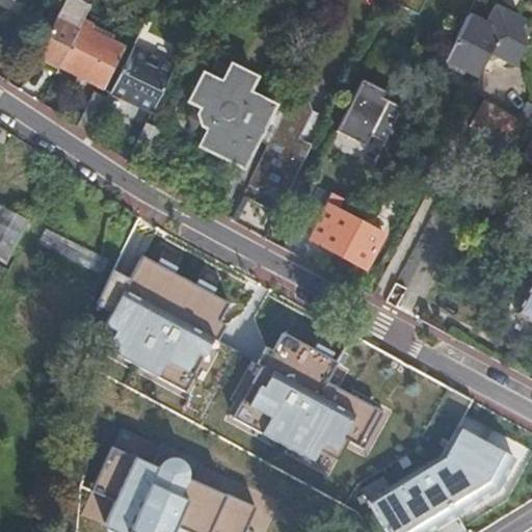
[(63,0),(61,4),(70,7),(71,8),(75,0),(63,0)]
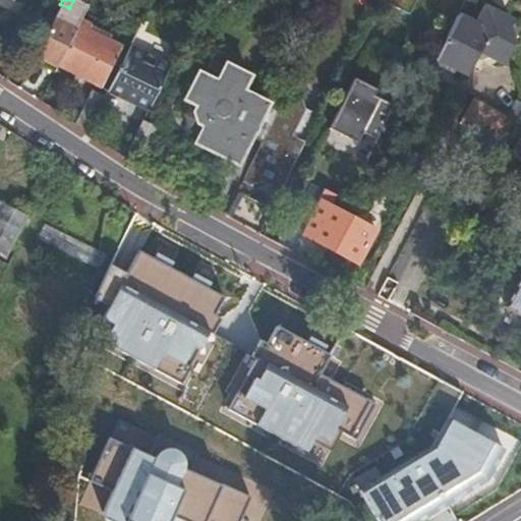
[(75,30),(74,33),(84,38),(103,1),(100,0),(90,0),(84,11),(75,30)]
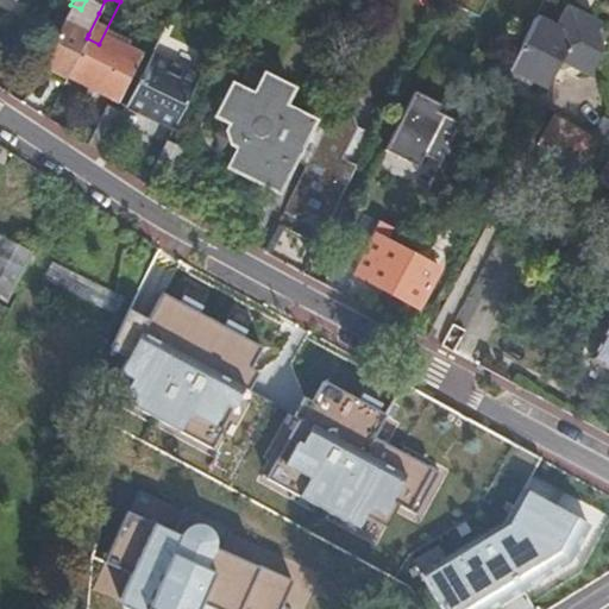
[(93,11),(99,13),(105,0),(93,0),(89,8),(93,11)]
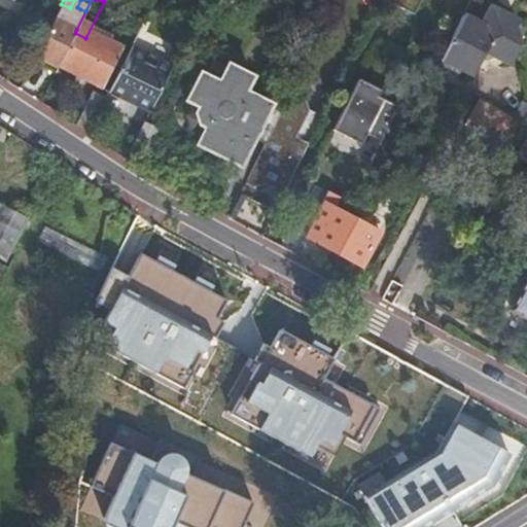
[(526,4),(523,2),(516,15),(526,22),(526,4)]
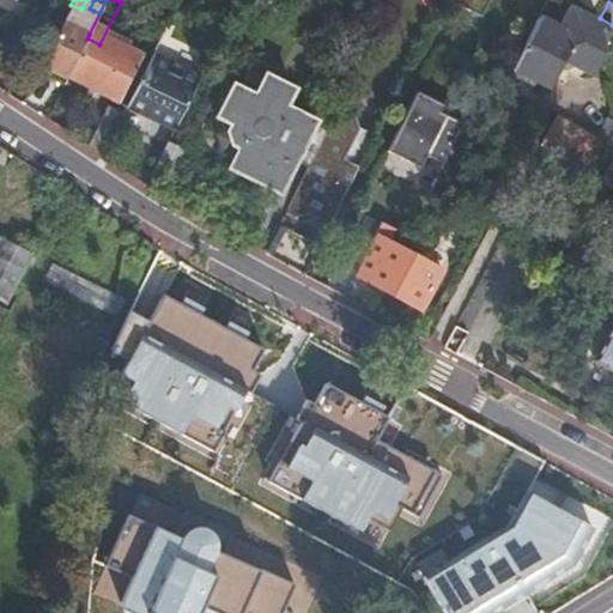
[(71,5),(62,20),(72,25),(80,8),(71,5)]
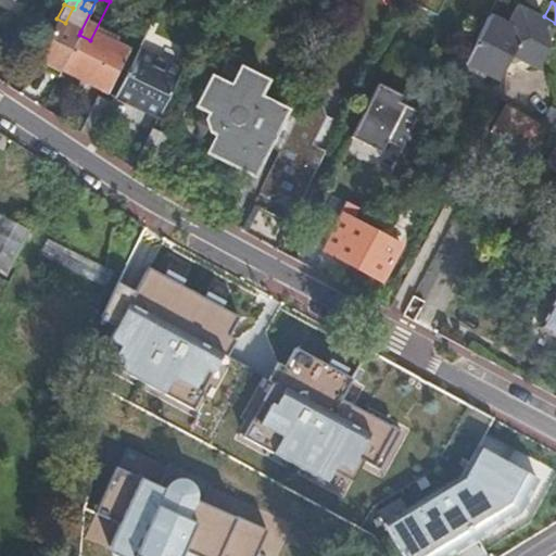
[(71,26),(80,32),(90,12),(85,10),(79,20),(75,17),(71,26)]
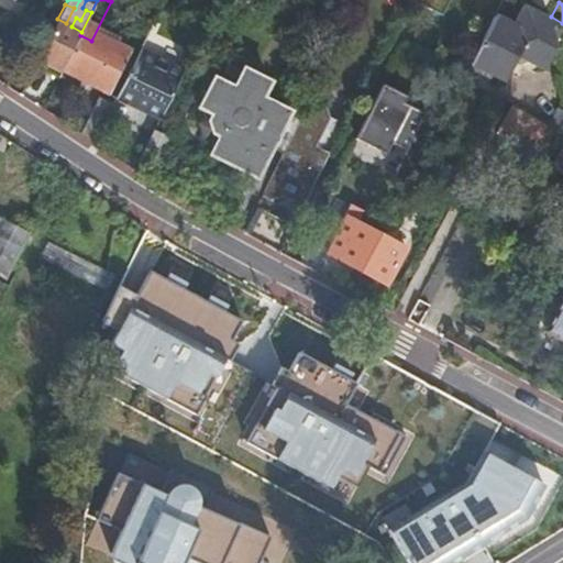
[(57,19),(40,56),(64,68),(80,35),(81,32),(72,26),(66,23),(57,19)]
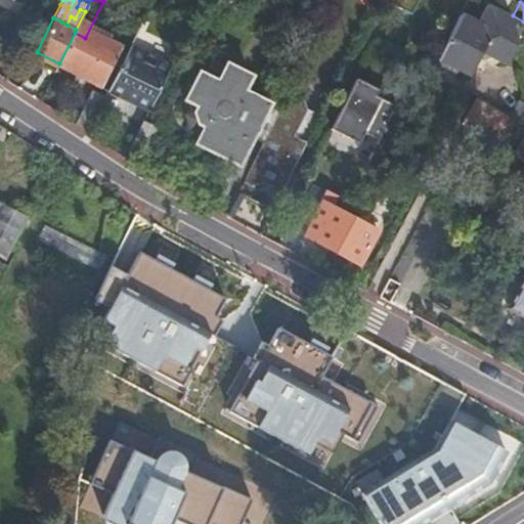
[(456,17),(436,60),(469,78),(491,37),(491,36),(456,17)]
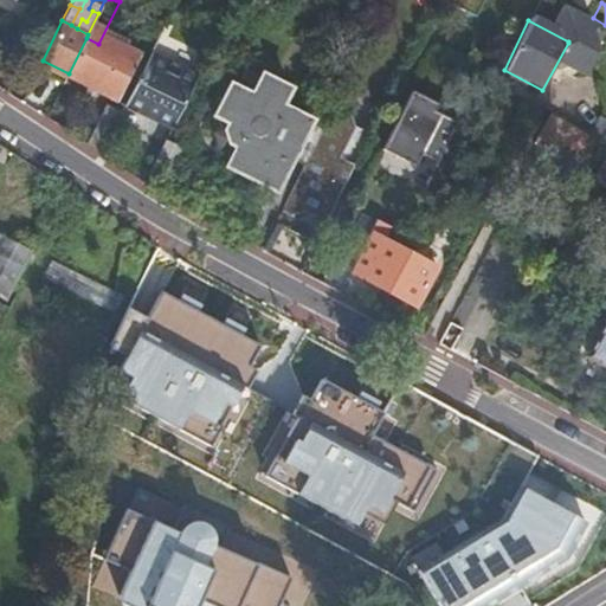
[(86,38),(69,73),(120,98),(147,42),(127,31),(116,52),(98,44),(86,38)]
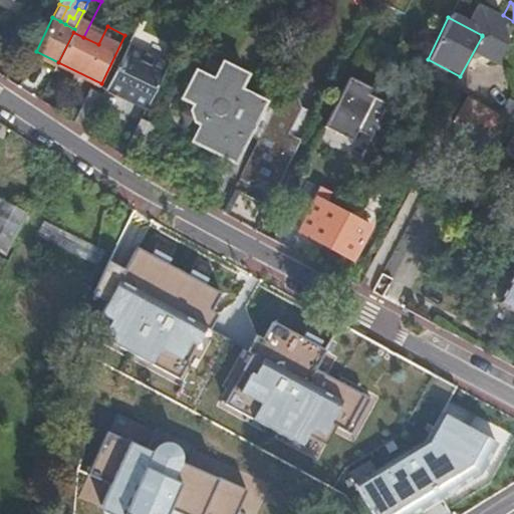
[(460,76),(463,78),(485,37),(482,35),(482,36),(460,76)]
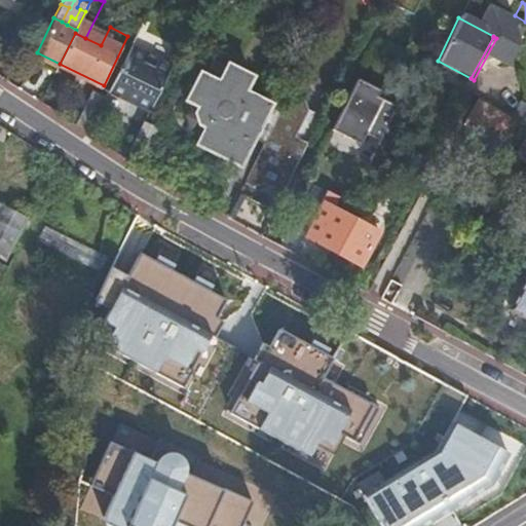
[(133,42),(130,46),(146,54),(149,49),(133,42)]
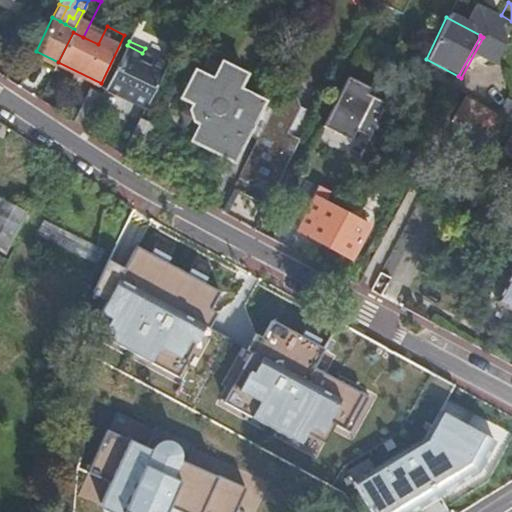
[(127,45),(107,86),(147,105),(167,64),(155,59),(158,54),(145,48),(142,53),(127,45)]
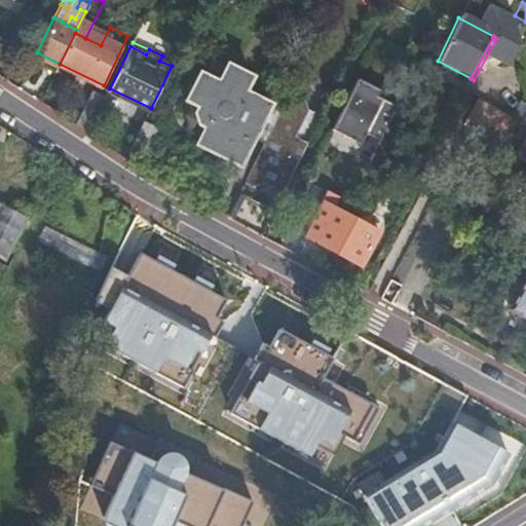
[(37,52),(33,59),(57,70),(60,64),(37,52)]
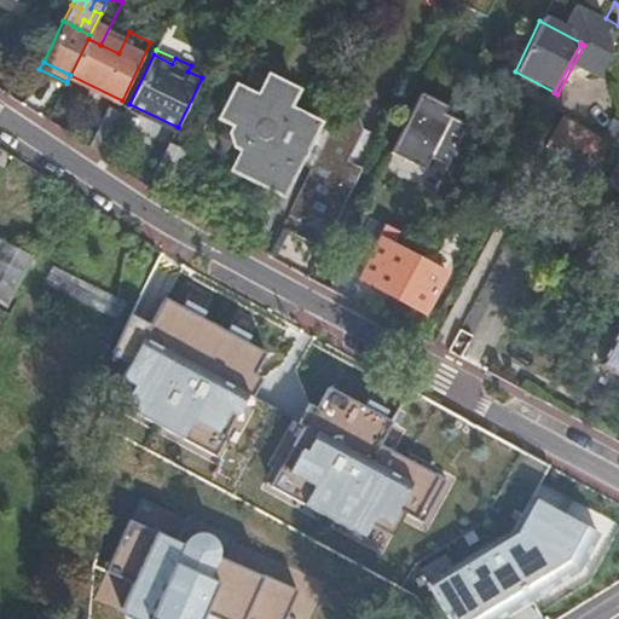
[(187,71),(202,77),(204,73),(191,65),(187,71)]
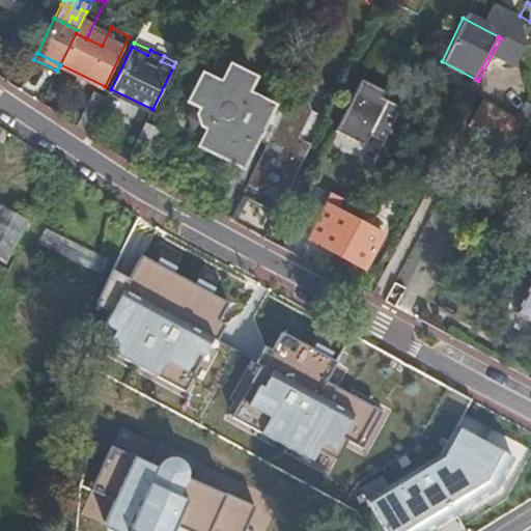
[(253,138),(264,144),(290,93),(280,88),(272,104),(248,92),(254,78),(229,65),(219,85),(201,77),(189,102),(202,109),(200,111),(197,114),(200,124),(205,128),(198,143),(240,165),(253,138)]
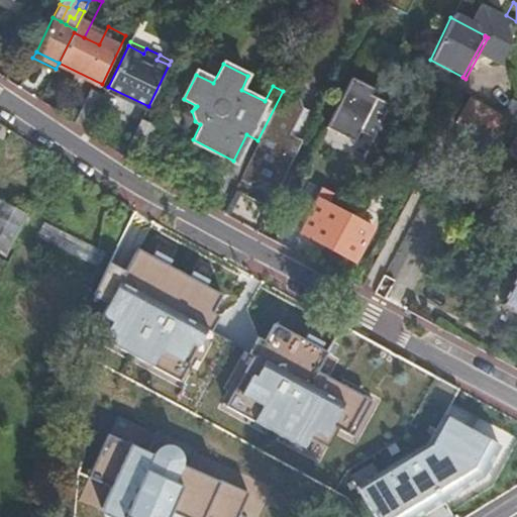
[(108,87),(106,90),(146,110),(148,106),(108,87)]
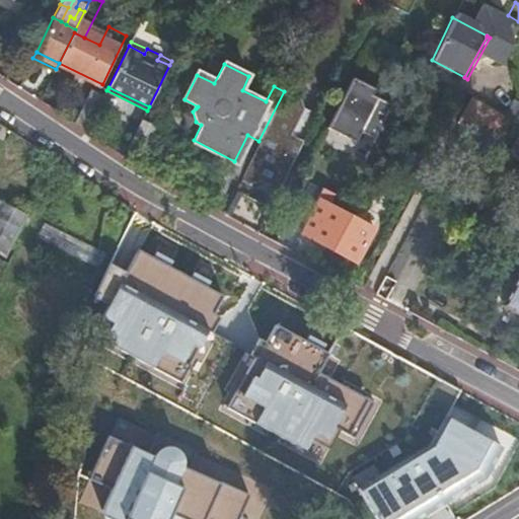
[(483,126),(492,108),(471,97),(461,115),(483,126)]
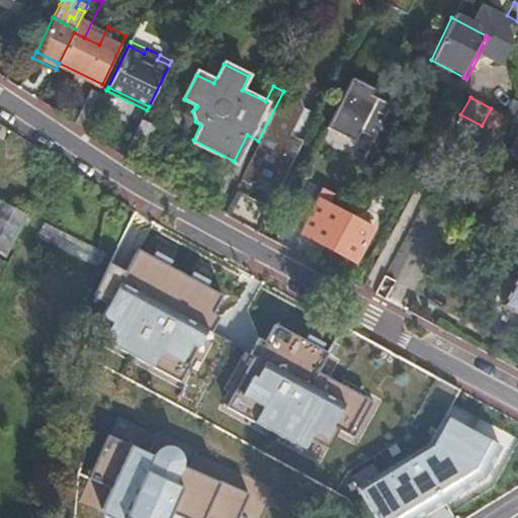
[(153,127),(142,121),(128,147),(141,154),(153,127)]
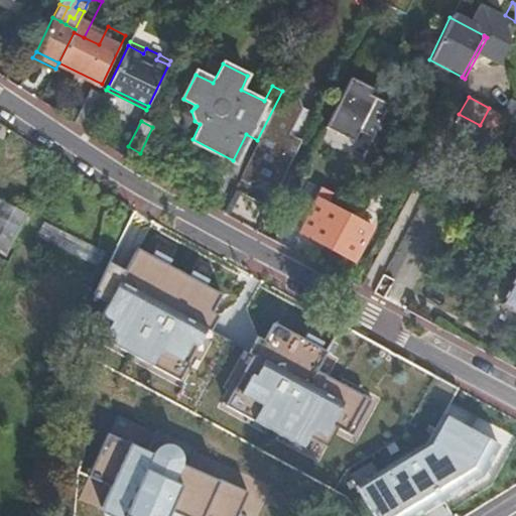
[(325,207),(331,194),(319,187),(297,233),(352,261),(367,229),(325,207)]
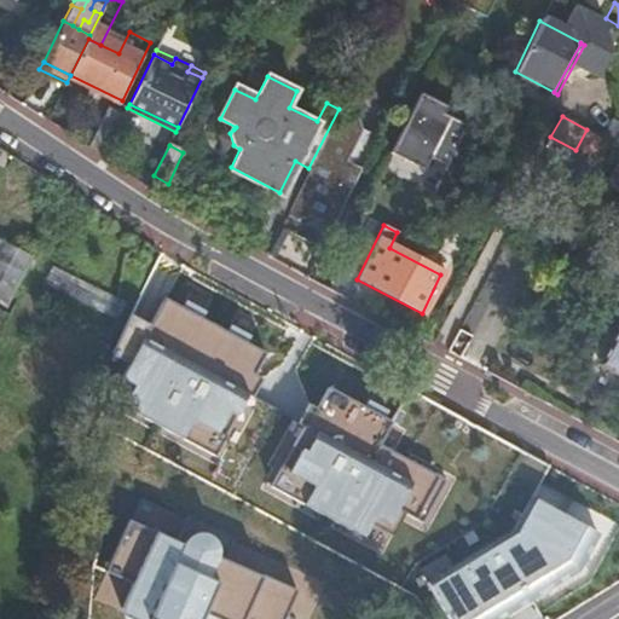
[(618,288),(608,283),(561,375),(618,404),(618,288)]
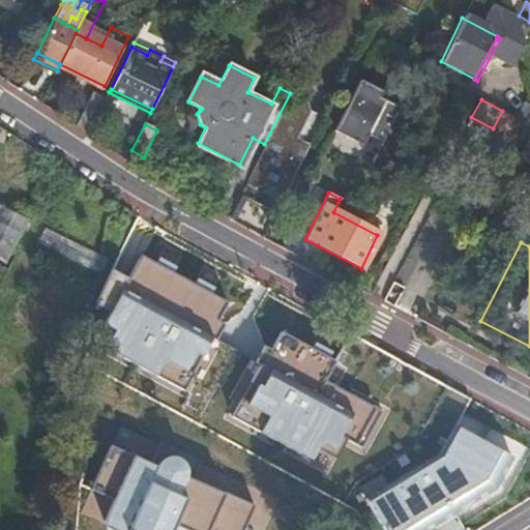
[(234,300),(144,256),(130,282),(112,272),(88,323),(111,334),(99,357),(185,399),(234,300)]
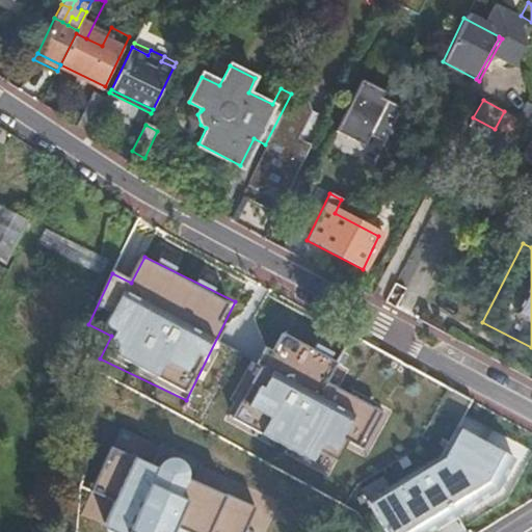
[(351,370),(284,333),(273,351),(265,346),(224,418),(330,477),(347,447),(366,457),(391,411),(343,386),(351,370)]
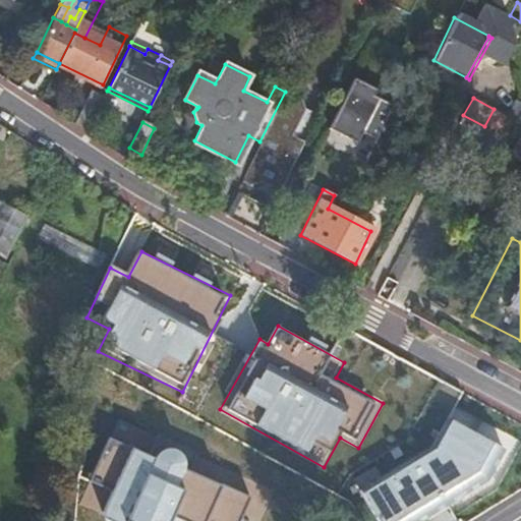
[(437,448),(357,490),(372,520),(456,520),(452,513),(499,488),(520,441),(520,440),(455,409),(437,448)]
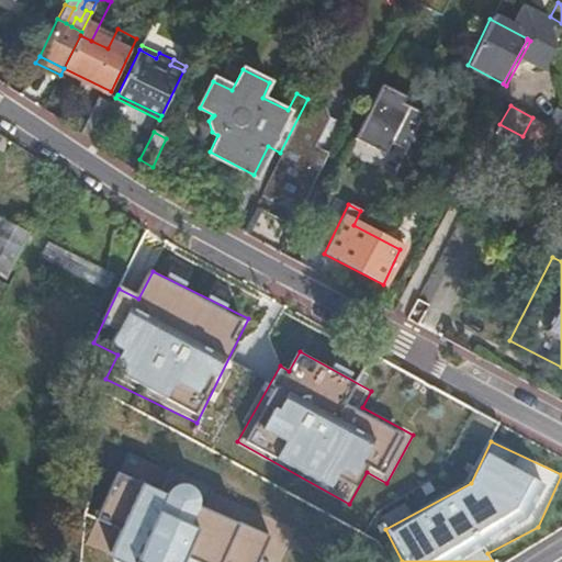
[(114,520),(101,547),(110,551),(120,561),(254,561),(256,558),(267,538),(199,502),(170,486),(122,460),(96,510),(102,514),(114,520)]
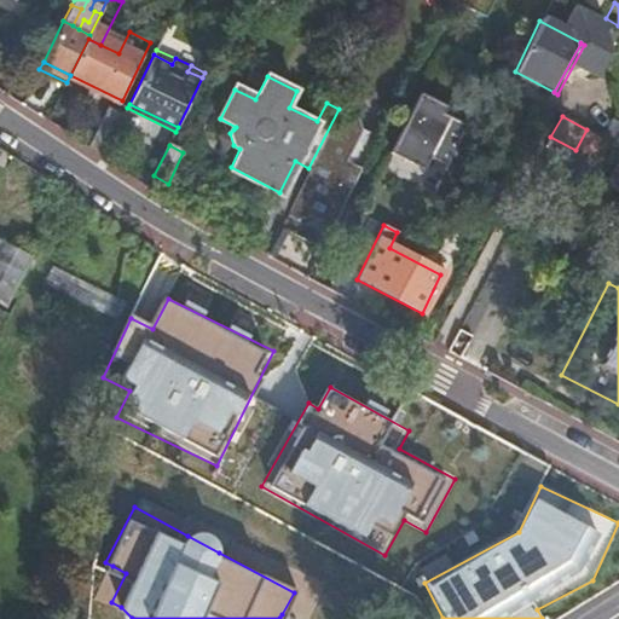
[(190,528),(187,536),(219,553),(220,545),(217,534),(210,530),(203,526),(196,527),(190,528)]
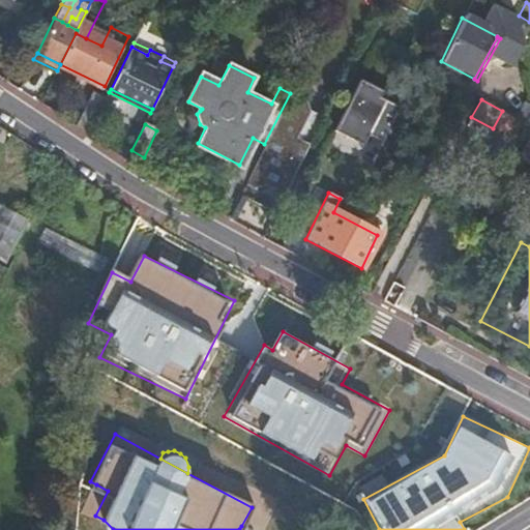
[(84,509),(95,516),(108,491),(96,484),(84,509)]
